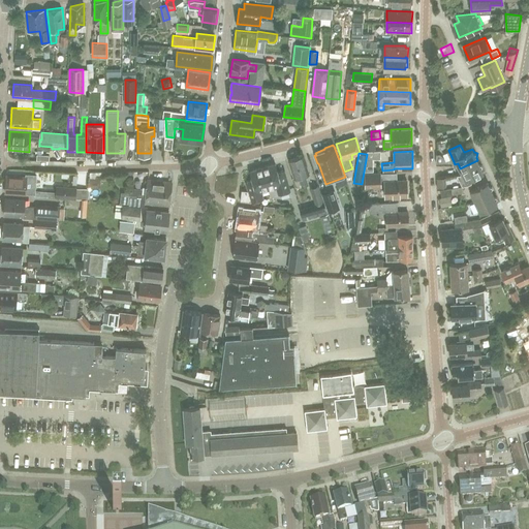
[(306,174),(309,173),(303,155),(288,159),(294,177),(298,176),(301,186),(309,183),(306,174)]
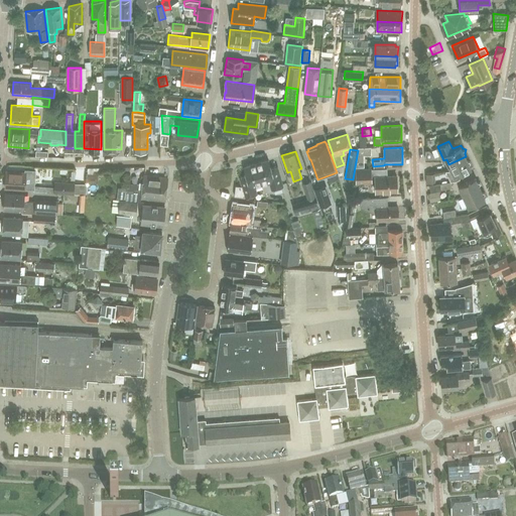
[(466,156),(448,164),(450,169),(449,169),(446,170),(448,181),(452,180),(456,180),(460,178),(458,173),(471,167),(470,163),(471,160),(468,159),(466,156)]
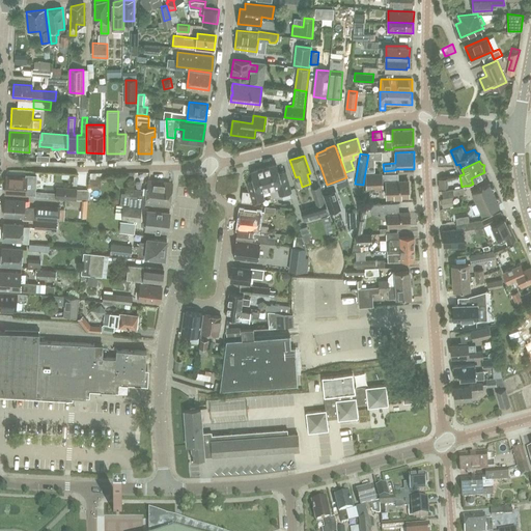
[(278,171),(276,164),(263,168),(270,189),(278,187),(280,194),(291,191),(285,169),(278,171)]
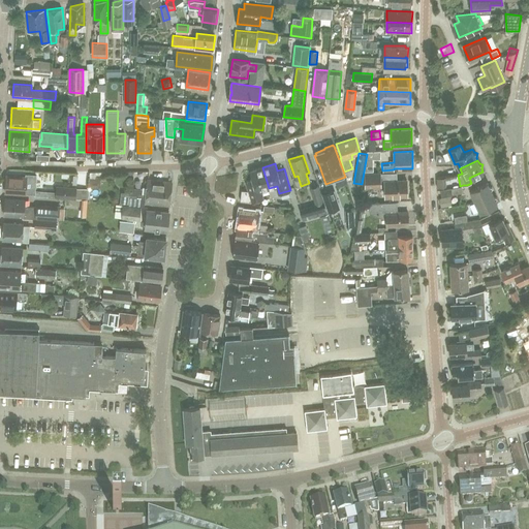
[(260,190),(269,188),(262,167),(250,170),(252,179),(246,181),(248,190),(242,189),(241,200),(251,201),(262,198),(260,190)]
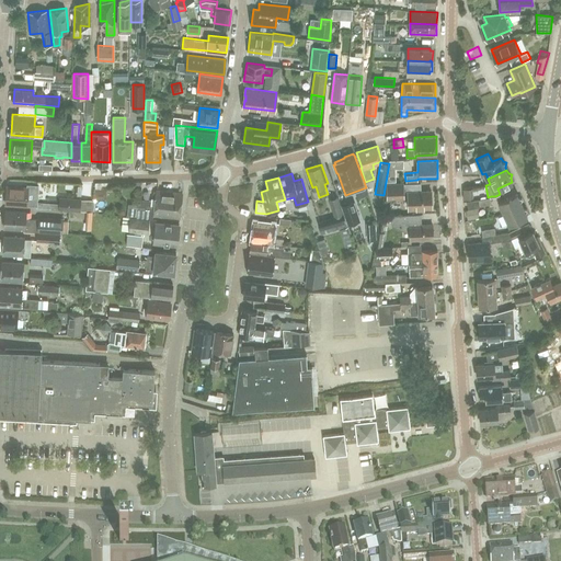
[(403,182),(387,183),(387,199),(404,198),(403,182)]
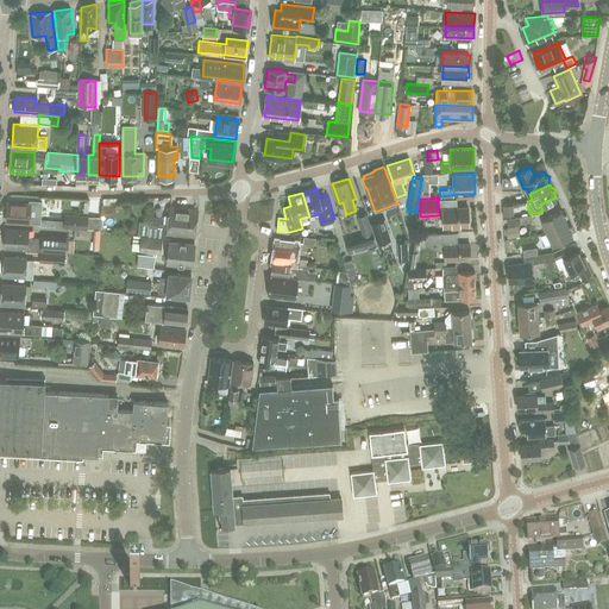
[(8,200),(6,221),(41,223),(41,215),(30,214),(31,202),(8,200)]
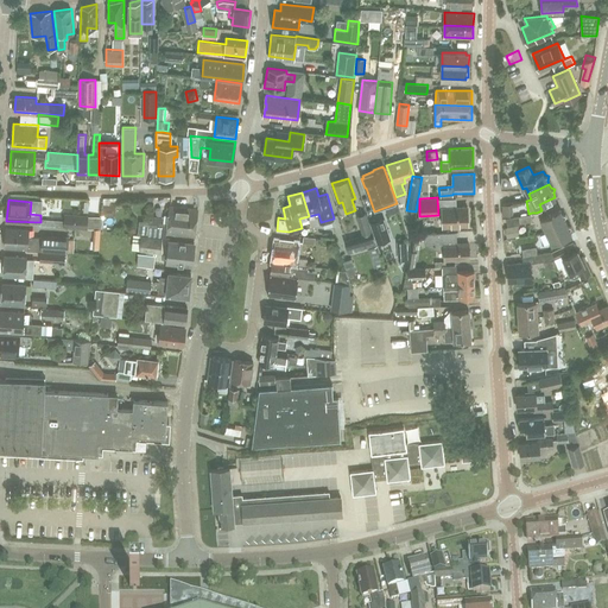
[(112,214),(113,204),(103,204),(102,214),(112,214)]
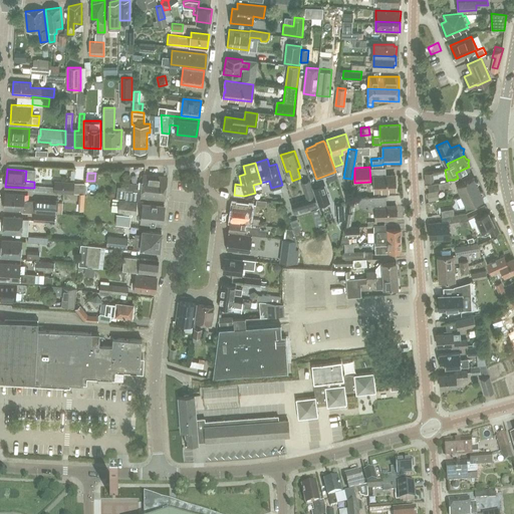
[(165,199),(168,176),(144,174),(141,197),(165,199)]
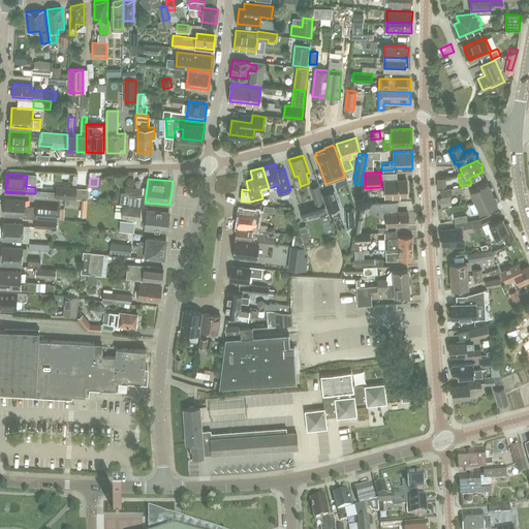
[(396,194),(406,194),(406,179),(384,180),(384,197),(396,196),(396,194)]
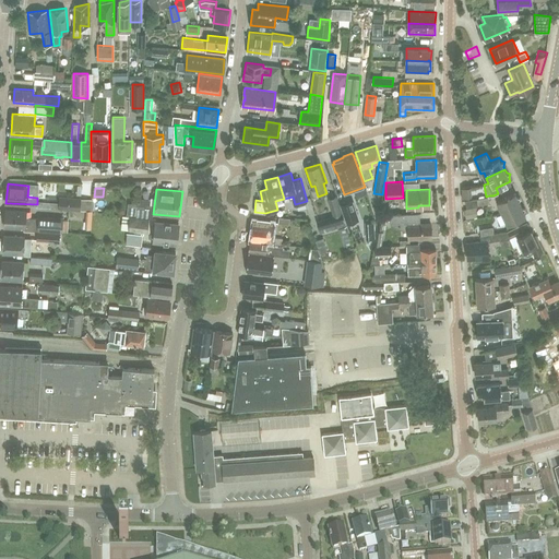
[(497,201),(502,212),(521,203),(519,200),(520,197),(518,195),(515,192),(497,201)]
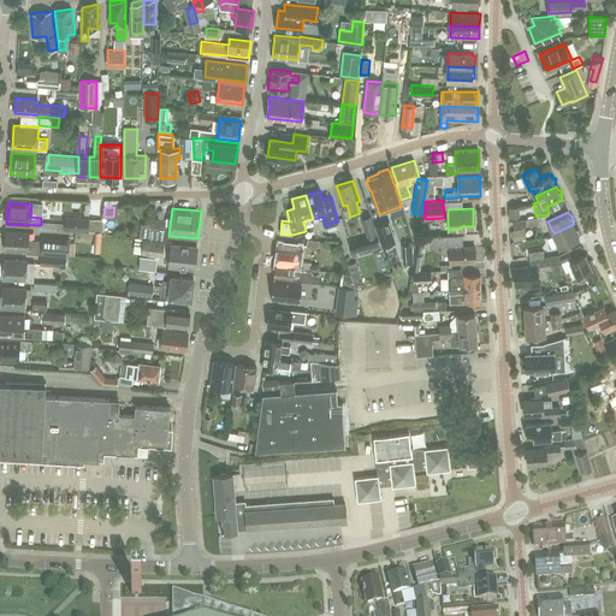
[(65,229),(88,230),(89,218),(66,215),(65,229)]
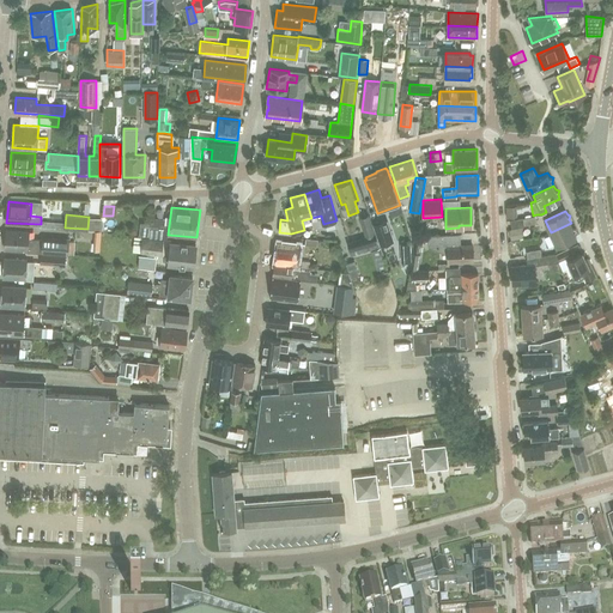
[(359,217),(365,236),(375,234),(369,214),(359,217)]
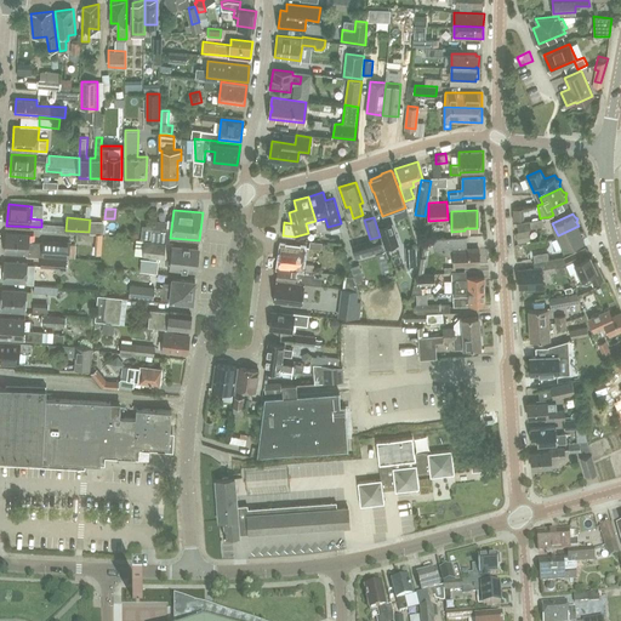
[(545,224),(543,217),(540,218),(528,220),(529,227),(545,224)]
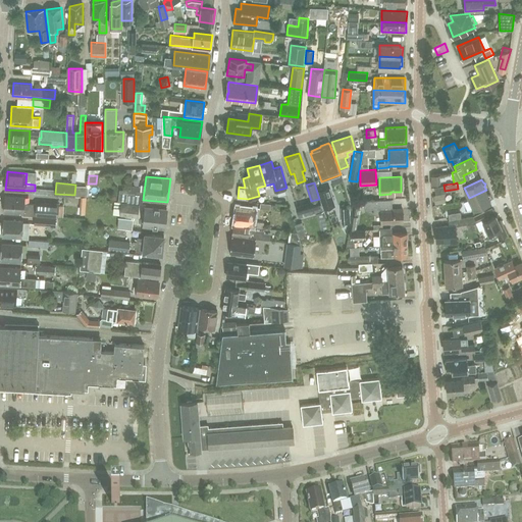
[(322,208),(334,204),(329,187),(317,190),(320,199),(319,199),(322,208)]
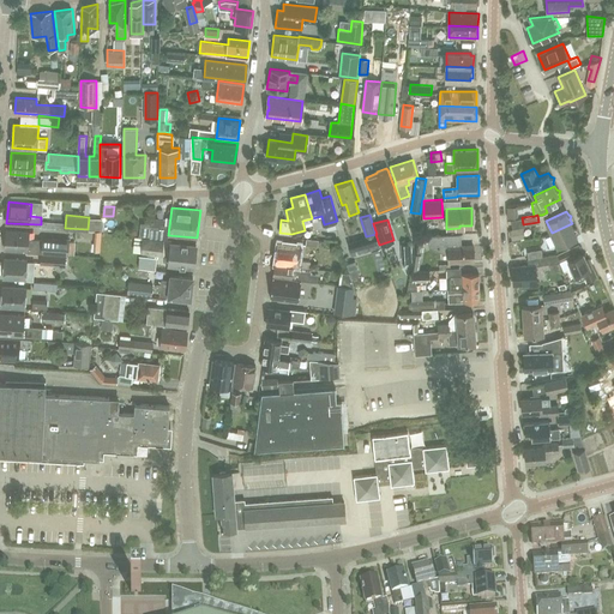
[(558,245),(578,236),(576,232),(577,228),(573,227),(572,223),(552,233),(558,245)]
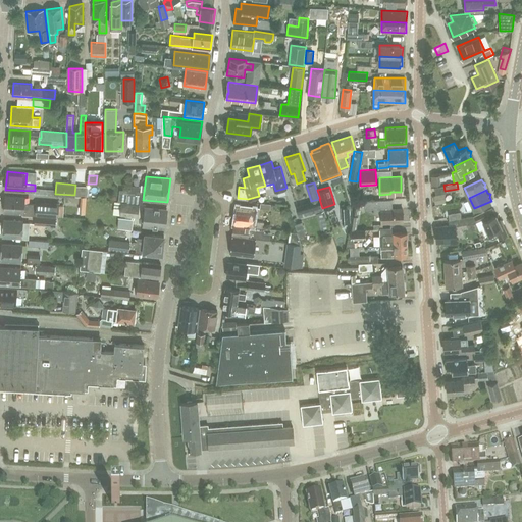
[(5,195),(4,212),(22,213),(22,214),(35,215),(36,204),(24,203),(24,196),(5,195)]
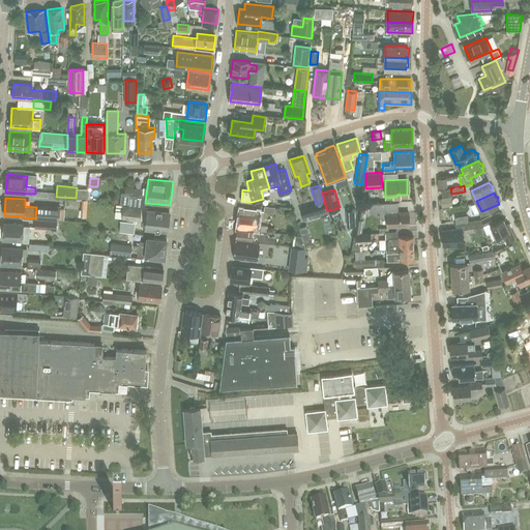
[(386,225),(408,224),(408,211),(398,211),(398,201),(370,202),(370,212),(386,218),(386,225)]
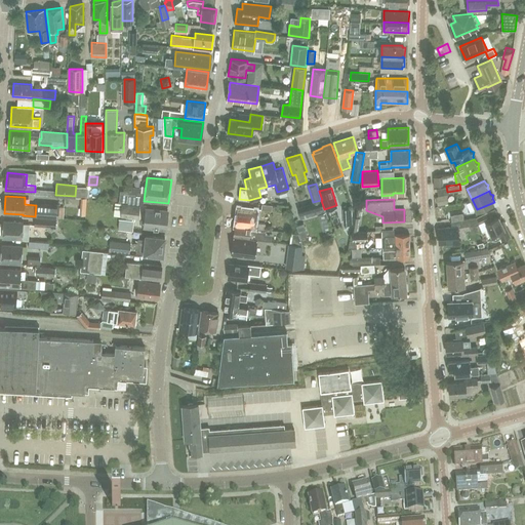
[(321,200),(313,202),(297,207),(300,217),(324,210),(324,209),(321,200)]
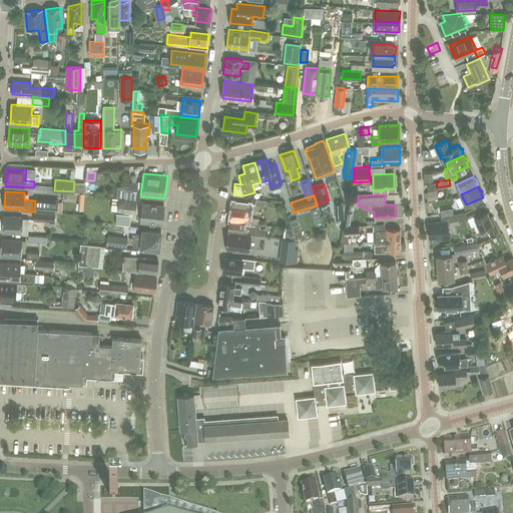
[(35,200),(34,211),(54,213),(56,213),(57,199),(36,197),(35,200)]
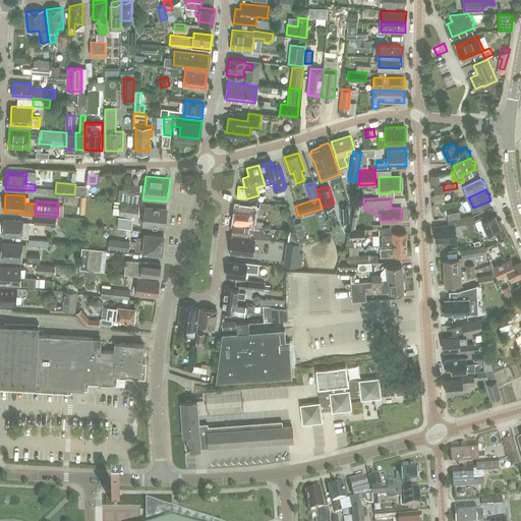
[(138,203),(121,200),(120,215),(137,216),(138,203)]
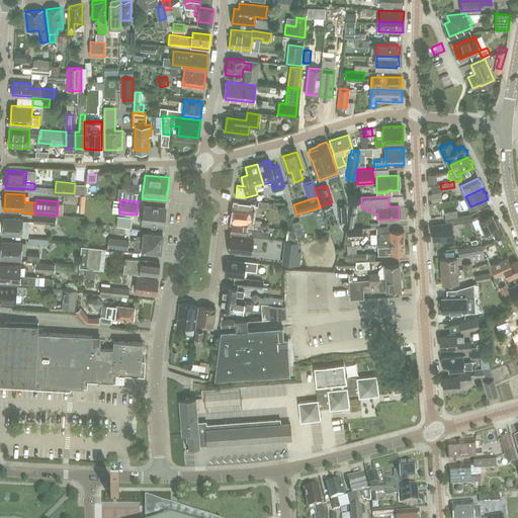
[(252,225),(254,206),(234,203),(232,222),(252,225)]
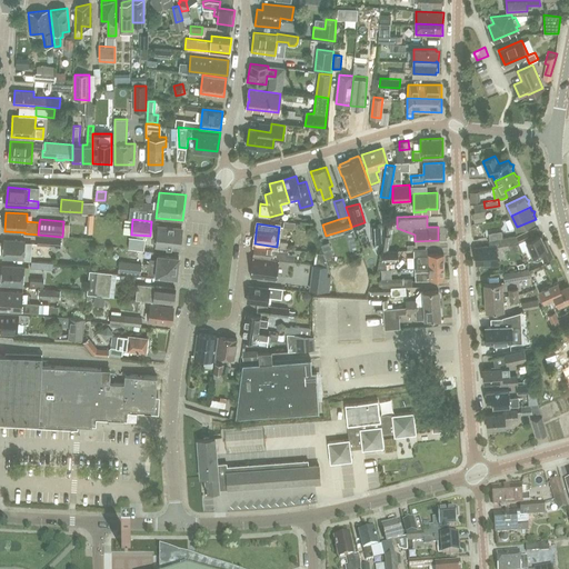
[(180,248),(182,227),(159,225),(157,246),(180,248)]
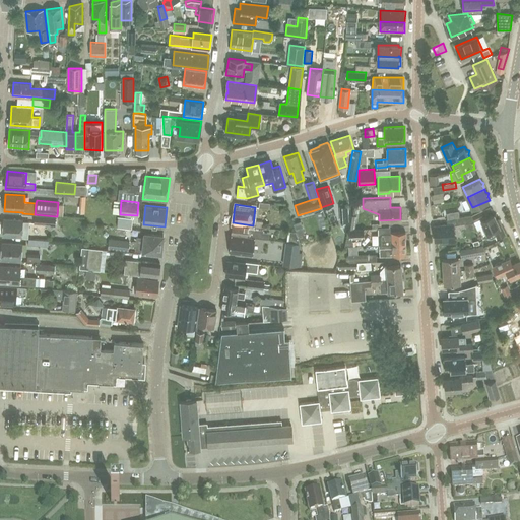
[(482,210),(472,214),(475,220),(485,215),(482,210)]
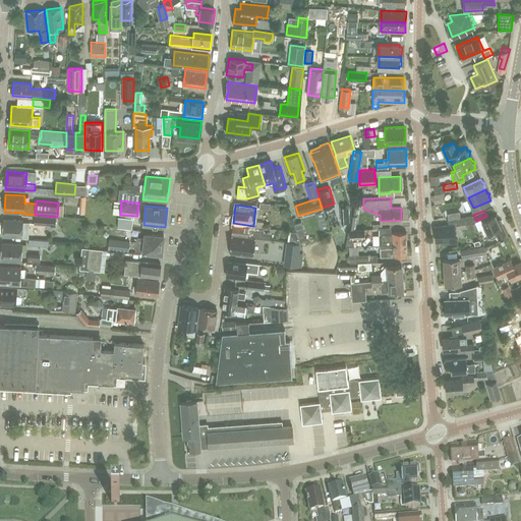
[(498,236),(506,233),(500,219),(498,220),(495,214),(482,220),(487,232),(495,229),(498,236)]
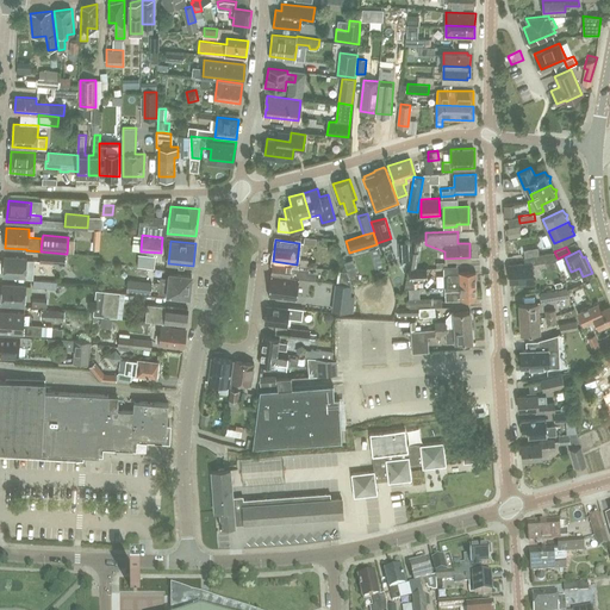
[(63,265),(64,254),(41,251),(41,261),(57,262),(56,265),(63,265)]
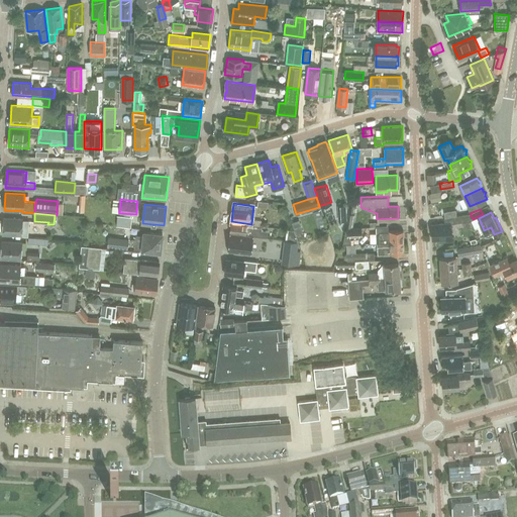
[(454,223),(466,221),(467,228),(474,227),(471,220),(472,220),(469,214),(456,215),(445,217),(444,218),(445,223),(431,223),(432,239),(445,238),(445,240),(452,240),(451,223),(454,223)]
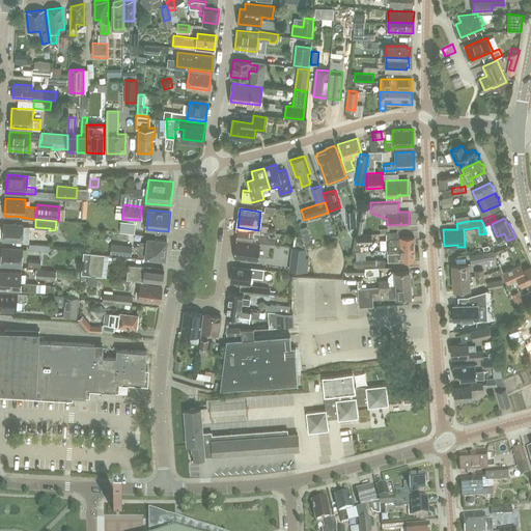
[(30,226),(23,225),(24,224),(3,222),(2,240),(29,242),(30,226)]
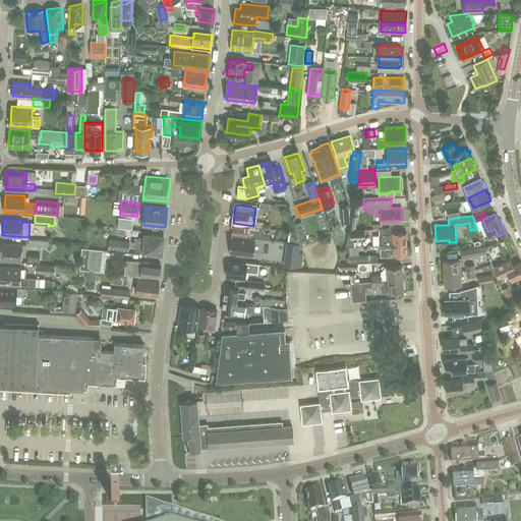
[(264,230),(249,228),(249,227),(233,224),(232,233),(248,235),(247,236),(269,239),(270,233),(264,232),(264,230)]
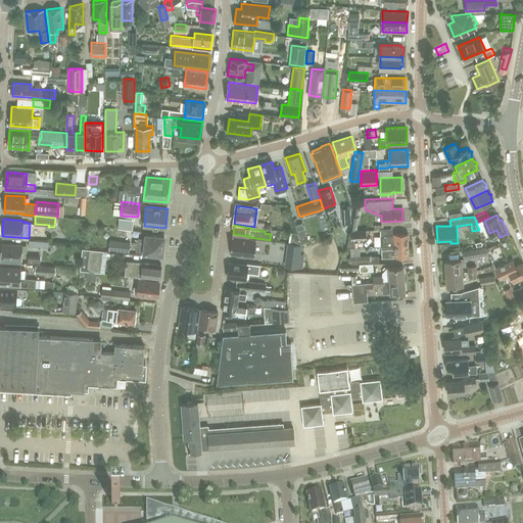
[(348,239),(346,247),(353,247),(353,242),(353,239),(366,238),(365,230),(350,231),(351,239),(348,239)]
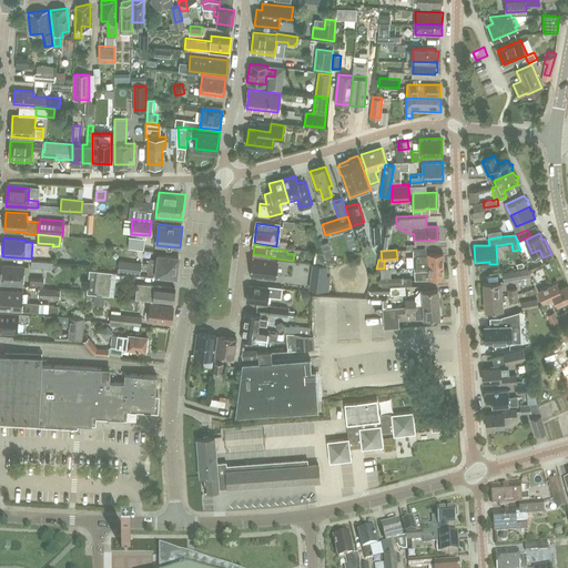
[(427,254),(415,254),(416,263),(427,262),(427,265),(443,265),(443,252),(427,253),(426,253),(427,254)]
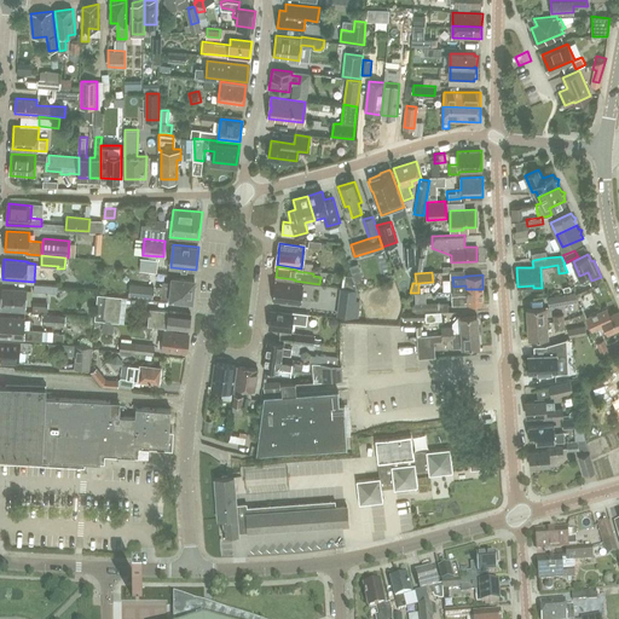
[(192,300),(195,278),(173,276),(172,282),(163,281),(163,287),(160,285),(160,291),(162,291),(162,296),(192,300)]
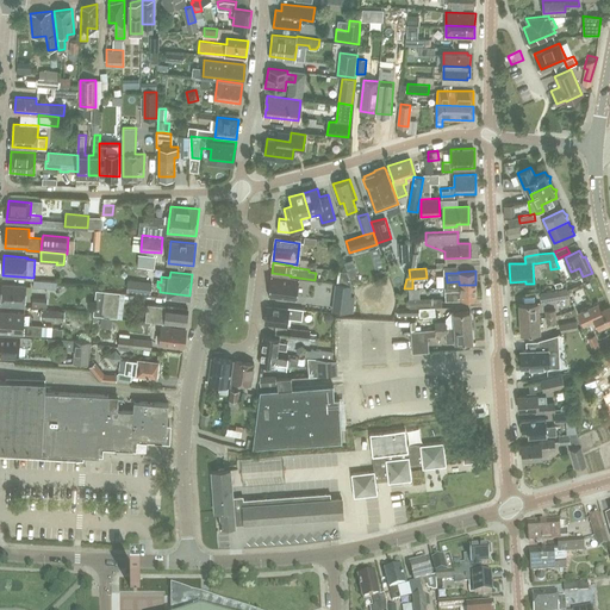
[(296,299),(299,278),(272,274),(268,296),(296,299)]
